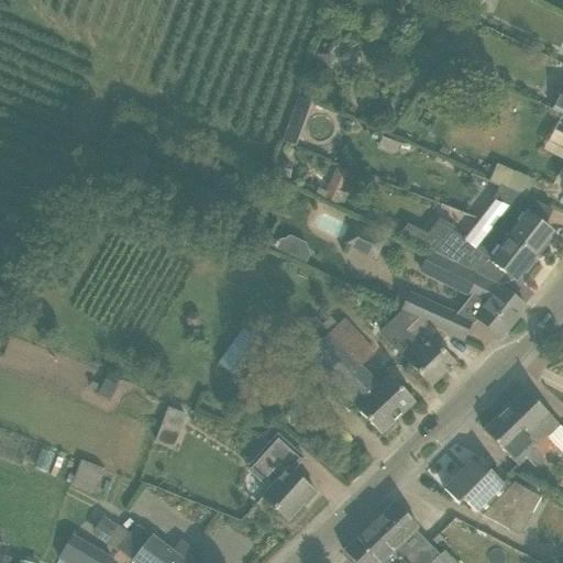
[(562,90),(555,108),(554,107),(553,109),(562,113),(562,90)]
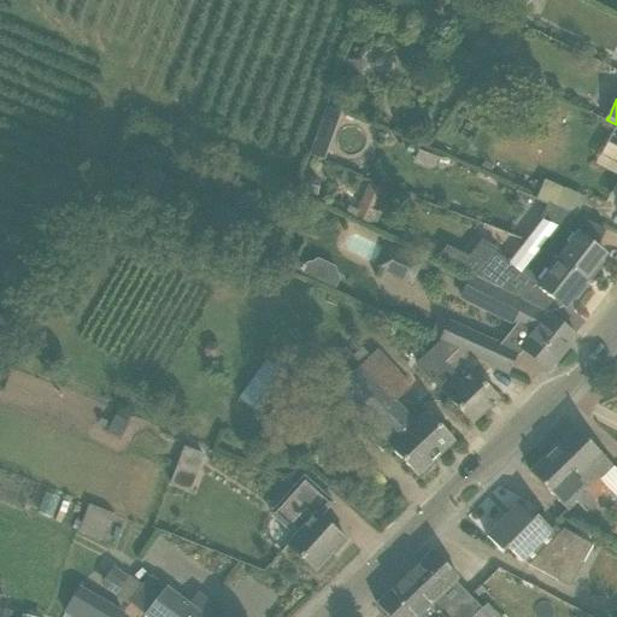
[(325,106),(319,121),(336,127),(341,112),(325,106)]
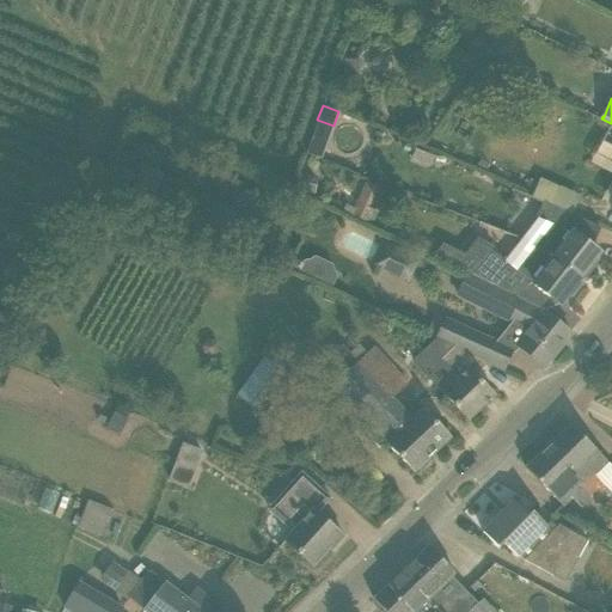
[(322,159),(324,150),(308,144),(305,153),(322,159)]
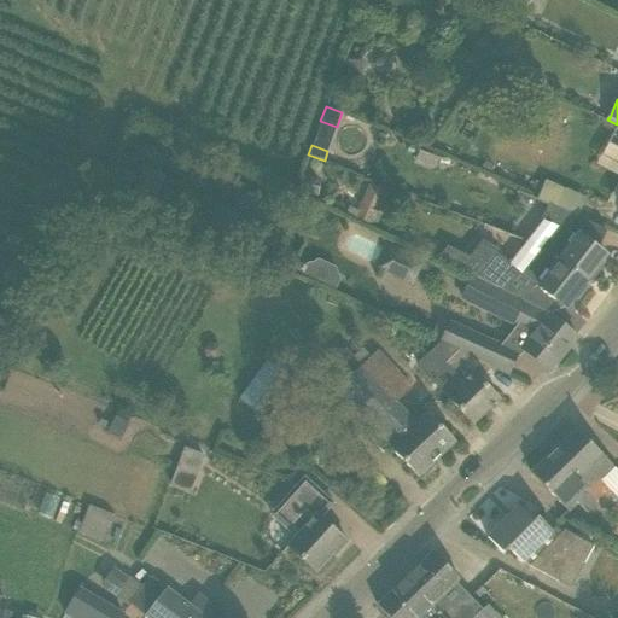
[(414,162),(435,170),(438,159),(419,151),(414,162)]
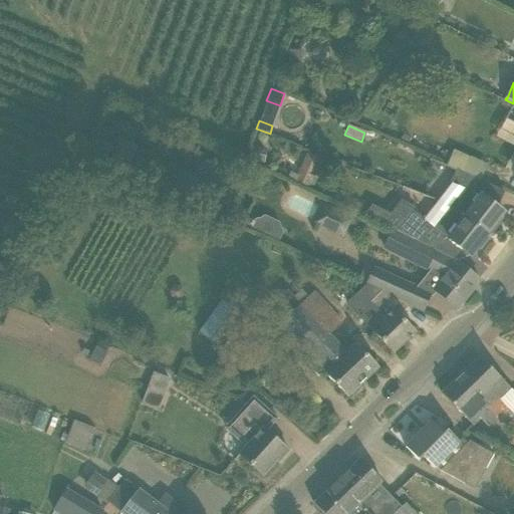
[(267,150),(252,147),(249,163),(261,166),(261,164),(264,164),(267,150)]
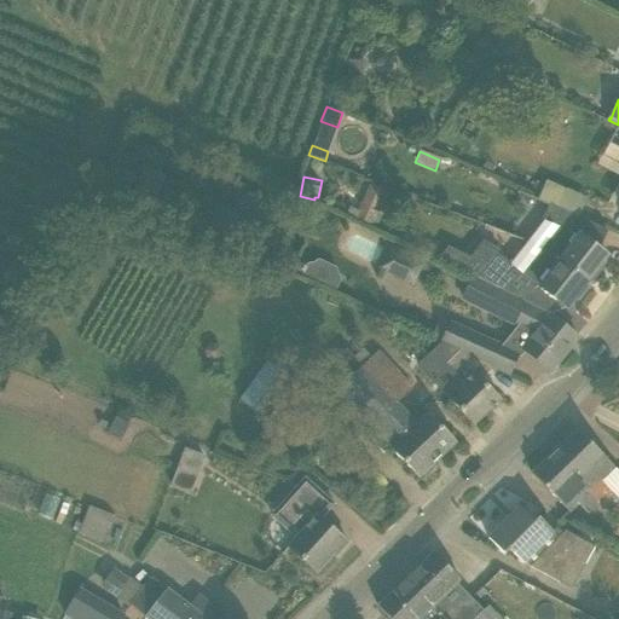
[(549,204),(556,208),(565,189),(547,180),(538,200),(549,204)]
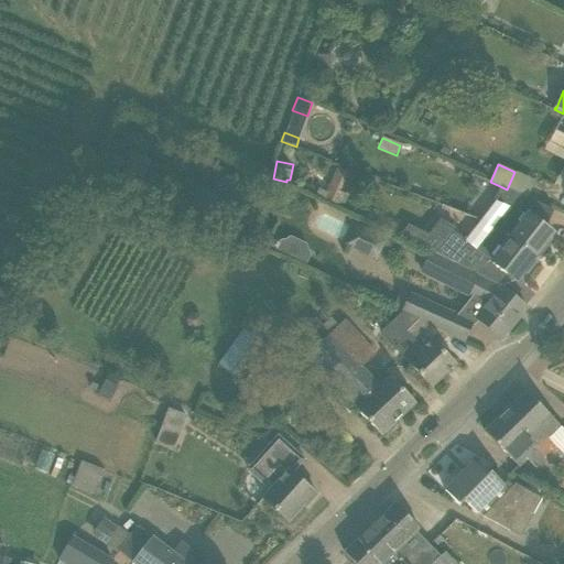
[(333,180),(349,187),(355,176),(337,169),(333,180)]
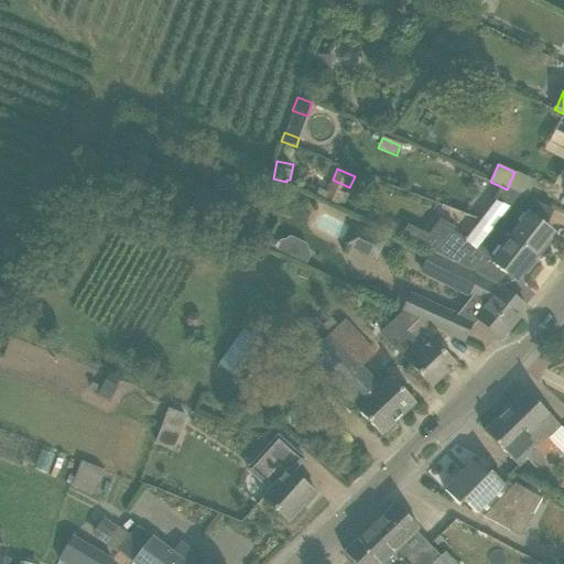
[(494,227),(534,258),(537,255),(539,257),(548,246),(545,243),(553,234),(529,215),(528,215),(521,212),(528,198),(507,190),(500,186),(494,202),(508,208),(494,227)]
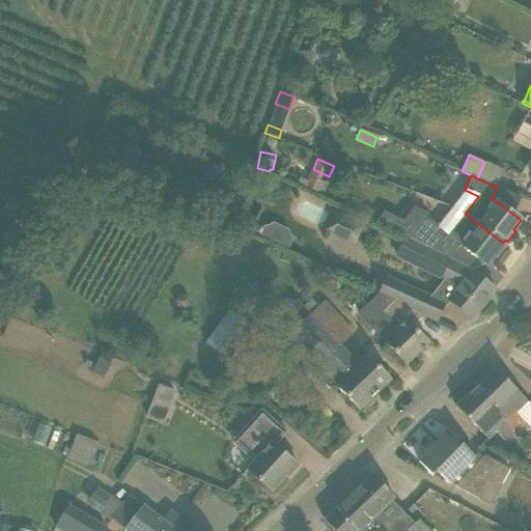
[(325,231),(339,238),(348,217),(334,211),(325,231)]
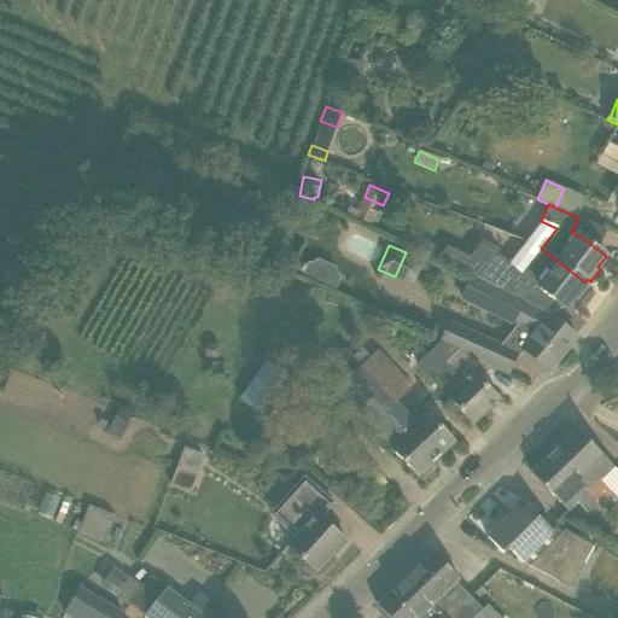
[(532,283),(566,308),(573,298),(576,299),(586,287),(583,285),(586,283),(541,249),(520,274),(508,266),(509,264),(495,252),(474,279),(514,298),(518,301),(522,297),(532,283)]
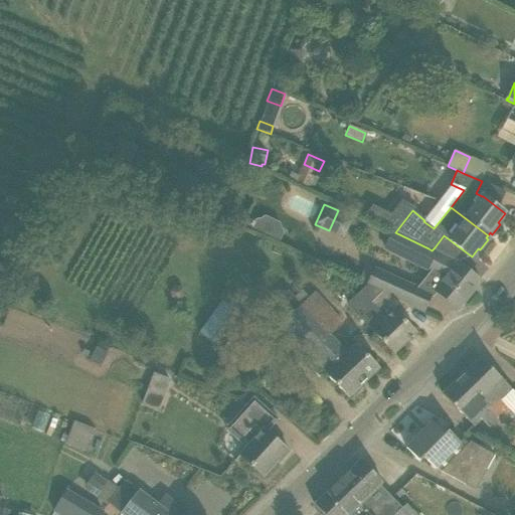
[(365,266),(358,282),(367,286),(411,306),(423,312),(431,297),(434,298),(437,294),(454,307),(458,310),(481,281),(458,263),(458,264),(432,250),(428,248),(395,232),(394,231),(385,248),(432,272),(417,289),(365,266)]
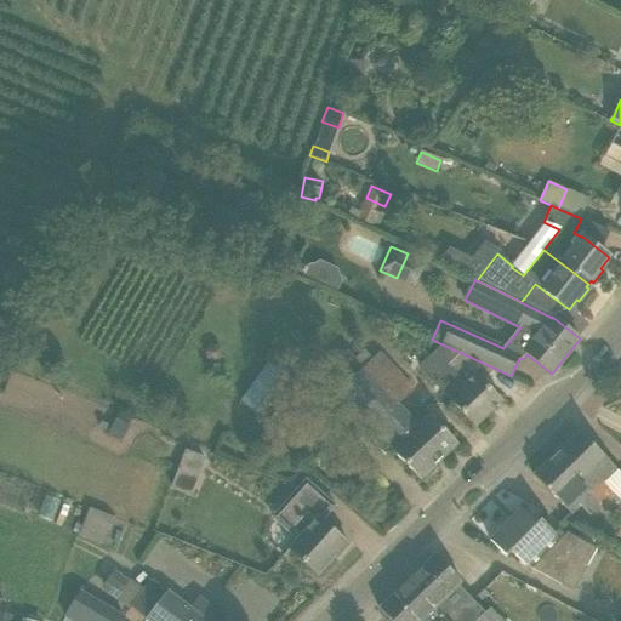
[(496,369),(443,345),(419,368),(474,427),(502,402),(483,381),(496,369)]
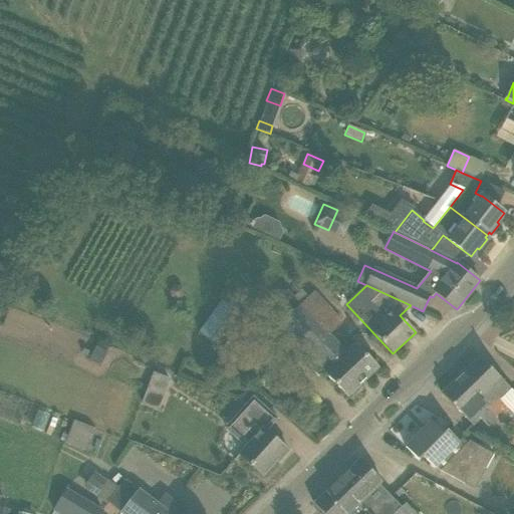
[(170,292),(171,297),(176,300),(182,298),(184,294),(183,289),(179,286),(173,287),(170,292)]
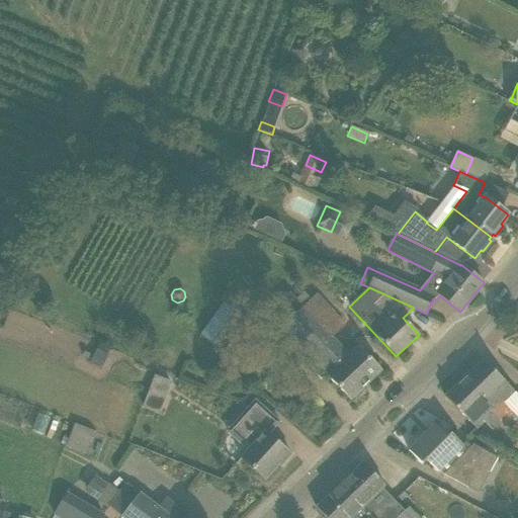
[(348,355),(332,338),(345,324),(318,293),(304,307),(292,295),(289,292),(272,310),(275,312),(285,324),(331,372),(327,375),(349,400),(380,370),(358,346),(348,355)]
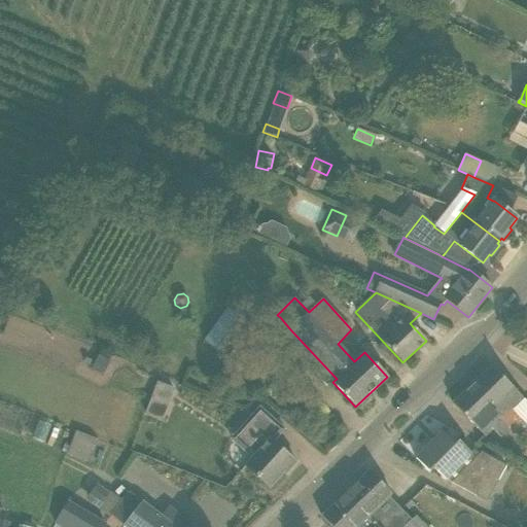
[(226,357),(250,324),(229,309),(205,342),(226,357)]
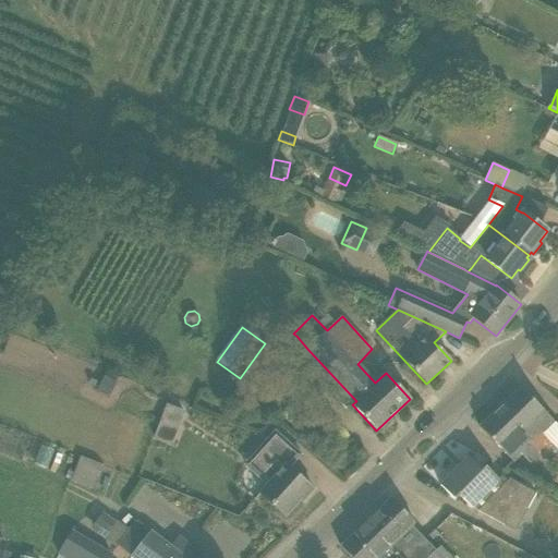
[(117,383),(104,376),(97,389),(110,396),(117,383)]
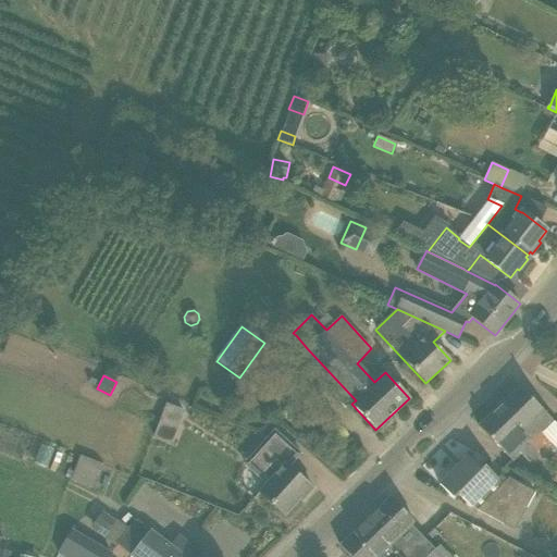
[(496,409),(537,453),(542,457),(551,459),(556,453),(556,449),(542,434),(554,422),(520,386),(496,409)]
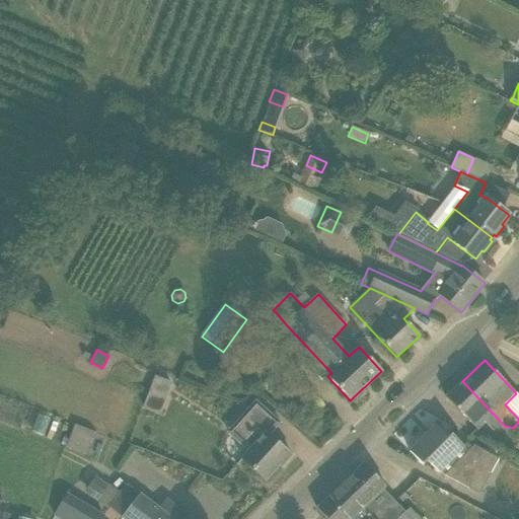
[(155,377),(150,388),(167,394),(171,383),(155,377)]
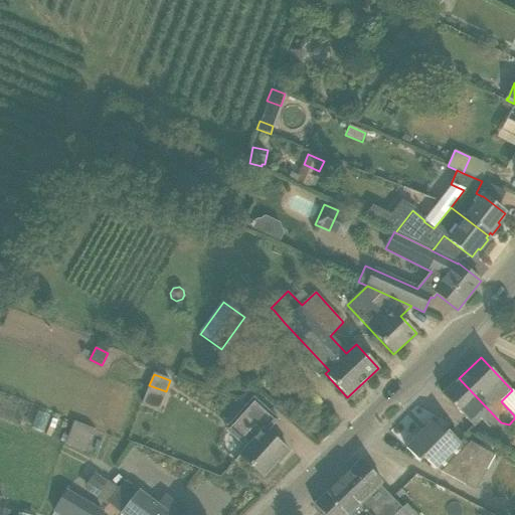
[(488,427),(497,418),(459,378),(442,394),(474,426),(481,419),(488,427)]
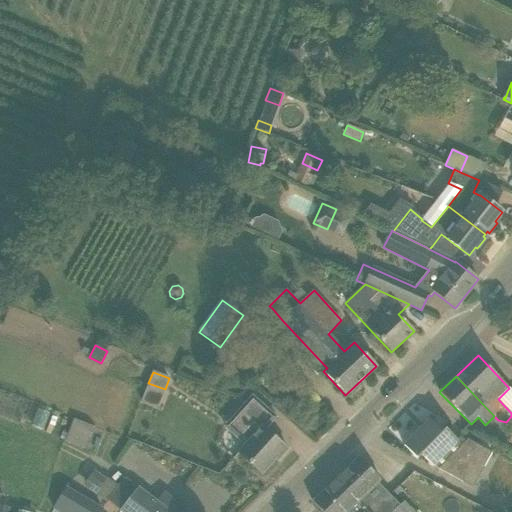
[(238,453),(262,474),(275,459),(277,461),(287,450),(265,429),(275,417),(252,396),(231,420),(238,427),(232,434),(245,445),(238,453)]
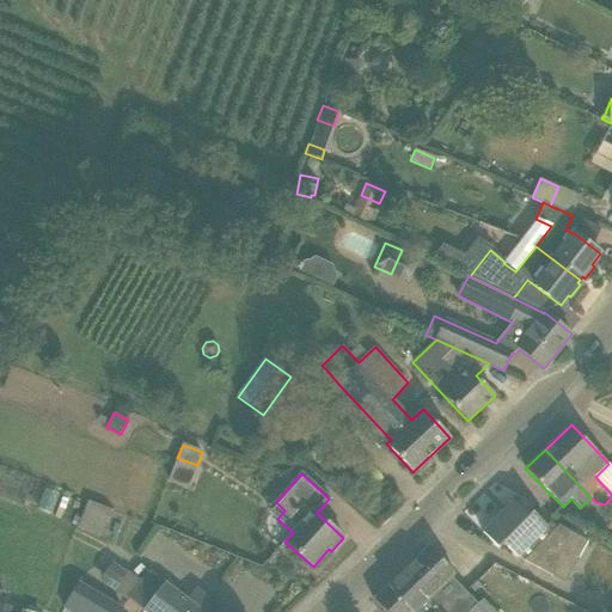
[(80,528),(106,534),(112,506),(87,501),(80,528)]
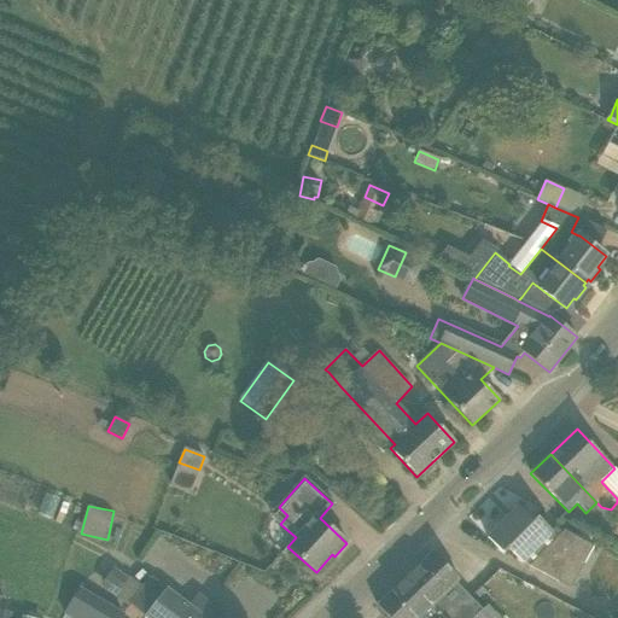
[(488,538),(502,553),(507,548),(523,564),(524,561),(530,566),(559,583),(571,561),(582,567),(593,546),(564,530),(561,532),(555,526),(552,531),(537,517),(532,523),(518,508),(517,509),(517,513),(507,522),(503,522),(488,538)]
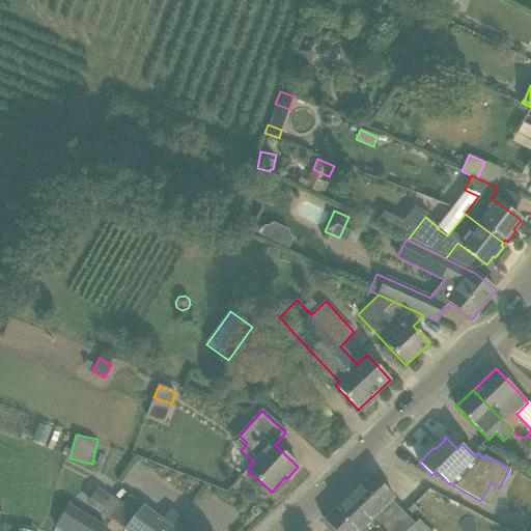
[(347,497),(381,530),(404,530),(413,523),(392,502),(395,498),(371,474),(347,497)]
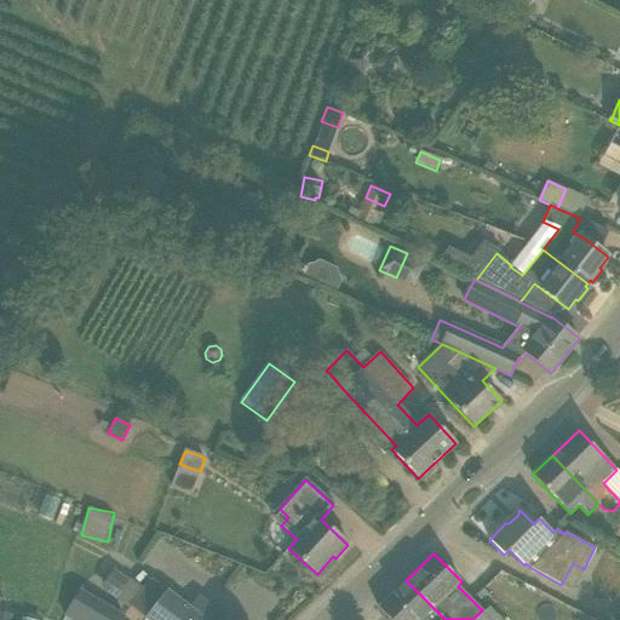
[(116,600),(130,580),(114,569),(101,589),(116,600)]
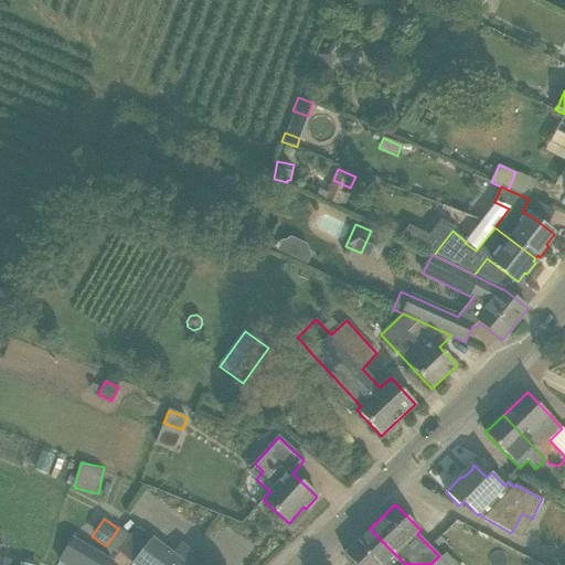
[(196,564),(187,564),(152,539),(136,525),(117,551),(118,552),(116,556),(126,564),(131,564),(132,564),(134,564),(211,564),(203,558),(196,564)]
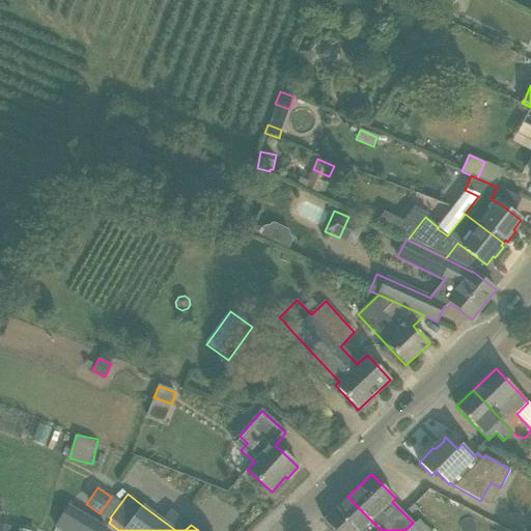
[(381,530),(347,497),(324,520),(334,530),(360,530),(361,530),(362,530),(381,530)]
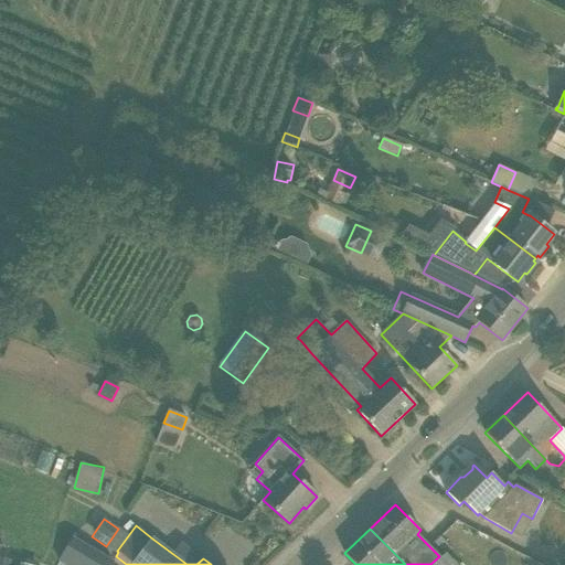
[(73,536),(60,562),(65,564),(114,564),(117,558),(73,536)]
